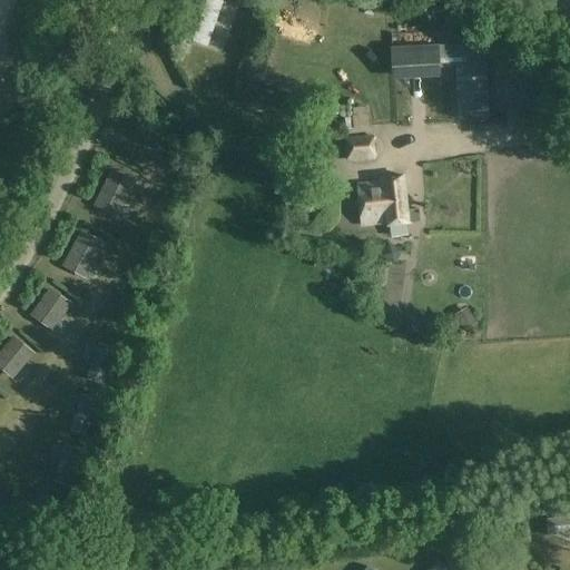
[(214,0),(207,0),(194,40),(210,46),(226,5),(214,0)]
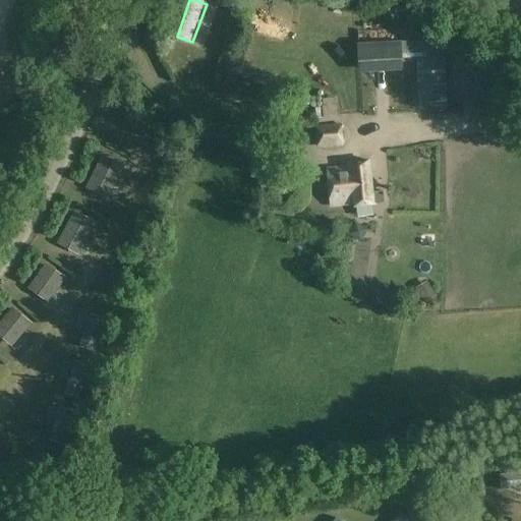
[(419,61),(421,110),(445,109),(441,43),(426,44),(425,40),(401,42),(401,41),(357,43),(359,72),(403,70),(402,62),(419,61)]
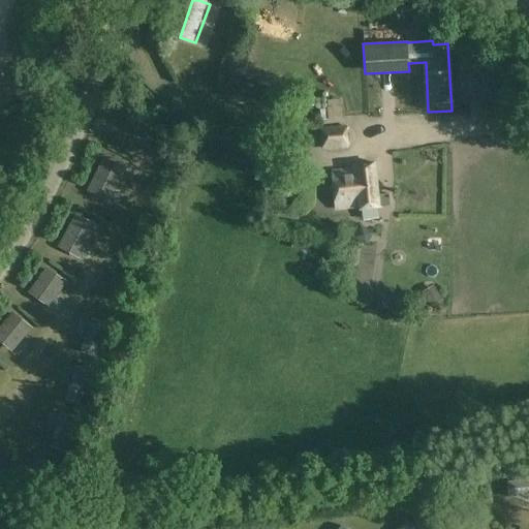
[(347,127),(322,131),(324,150),(349,148),(347,127)]
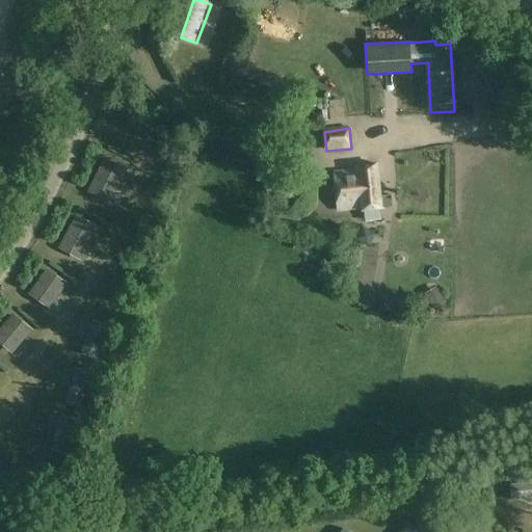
[(104,158),(87,192),(111,204),(128,170),(104,158)]
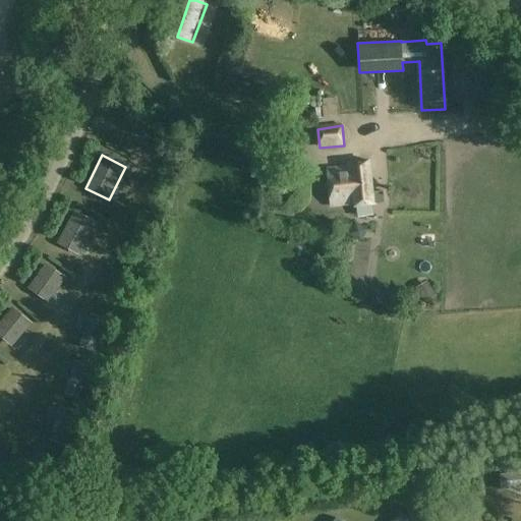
[(351,175),(328,178),(332,206),(355,203),(355,208),(373,206),(373,204),(385,203),(384,192),(373,193),(369,163),(350,165),(351,175)]
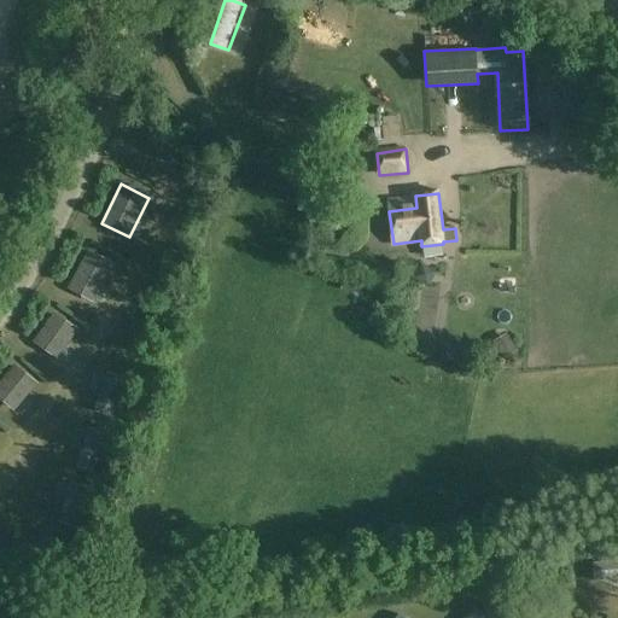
[(88,249),(68,289),(93,303),(115,263),(88,249)]
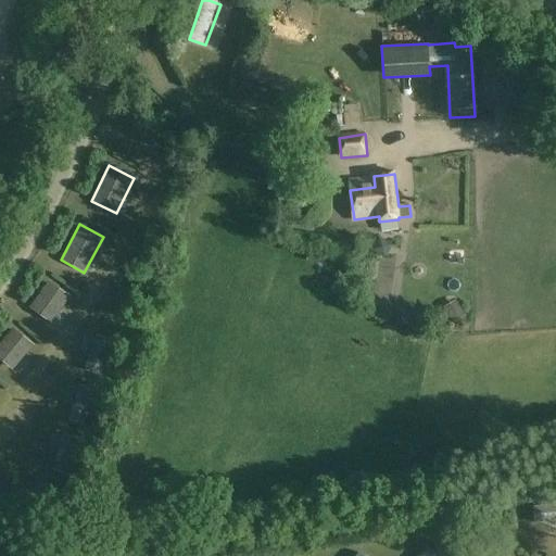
[(49,281),(29,307),(51,323),(71,297),(49,281)]
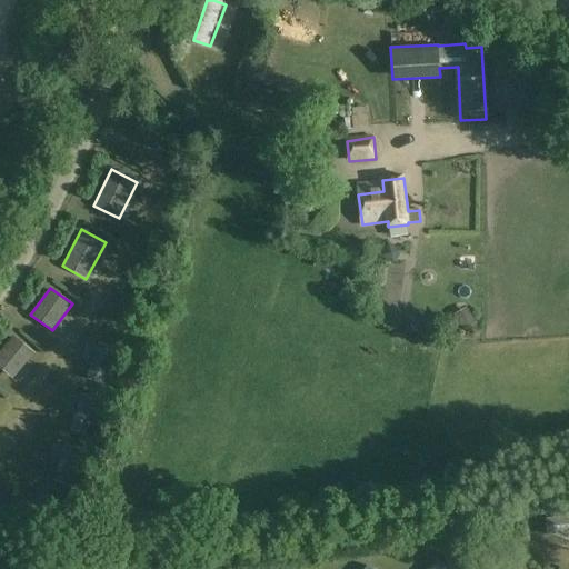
[(13,336),(0,350),(0,367),(13,379),(35,353),(13,336)]
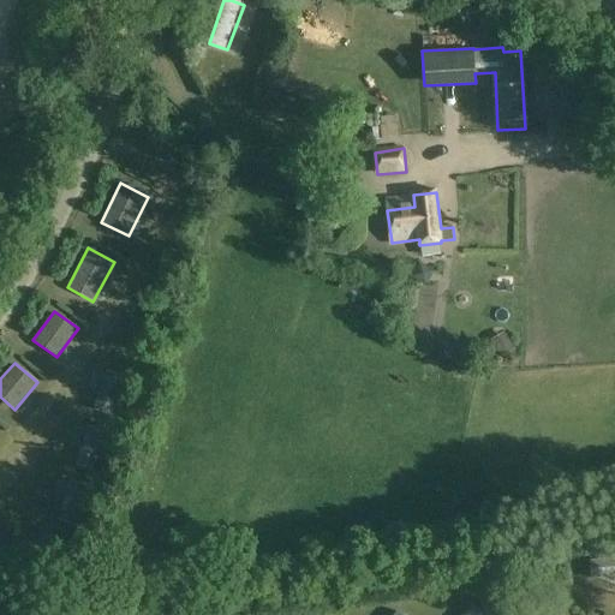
[(127,376),(106,370),(94,410),(117,416),(127,376)]
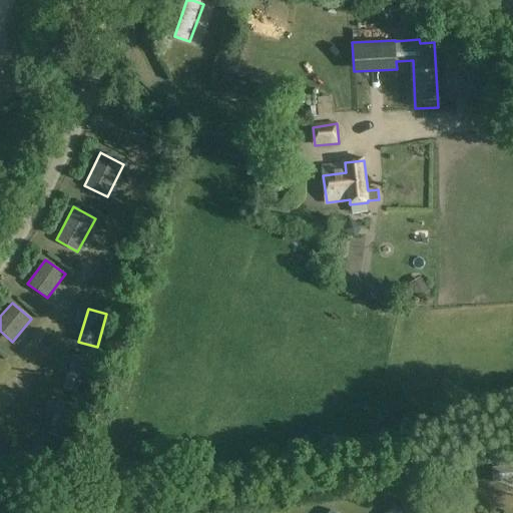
[(88,360),(72,356),(63,389),(78,392),(88,360)]
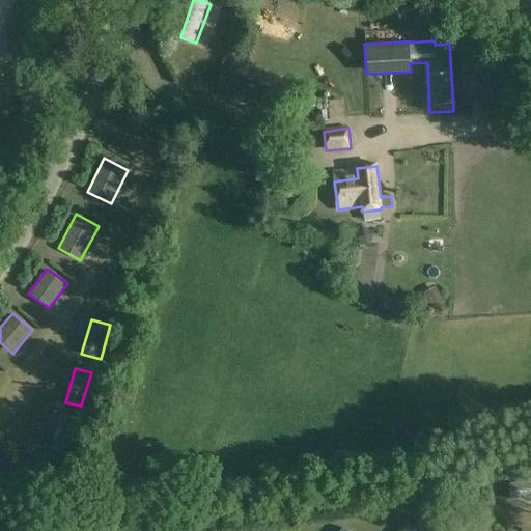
[(77,419),(60,415),(49,448),(65,453),(77,419)]
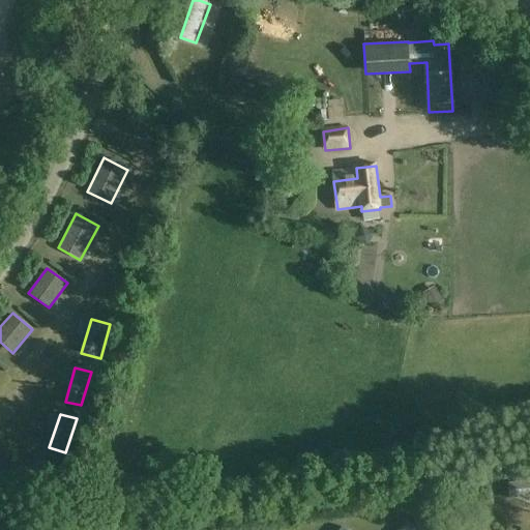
[(529,480),(507,482),(508,499),(529,497),(529,480)]
